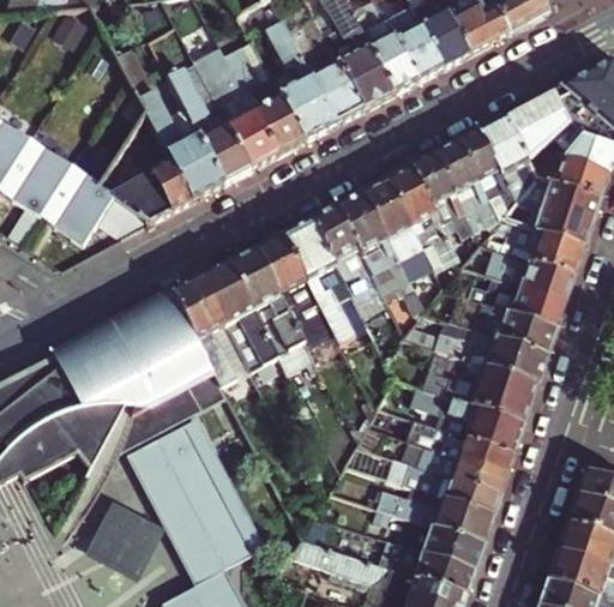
[(304,139),(336,122),(282,20),(271,0),(230,0),(239,14),(254,7),(286,65),(270,73),(271,77),(304,139)]
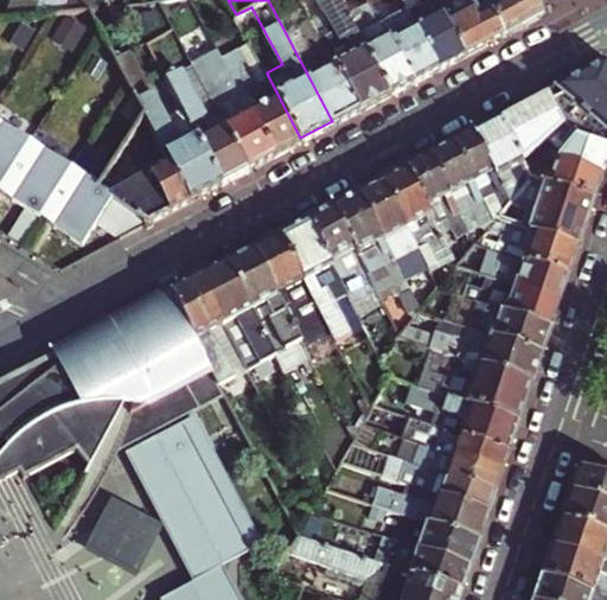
[(359,107),(391,89),(342,0),(302,0),(307,8),(325,42),(359,107)]
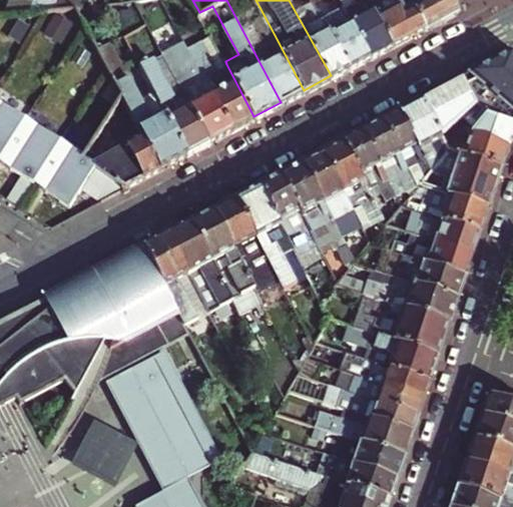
[(289,0),(331,75),(349,66),(323,17),(315,0),(312,0),(304,4),(303,2),(299,4),(297,0),(289,0)]
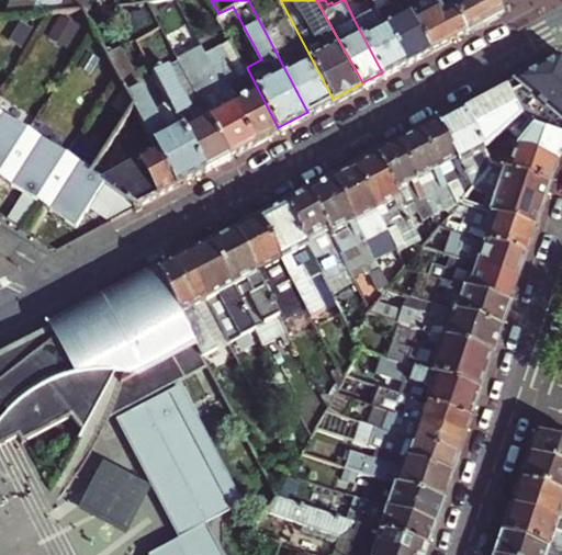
[(382,72),(406,59),(378,6),(374,0),(369,2),(368,0),(358,0),(364,12),(353,19),(382,72)]
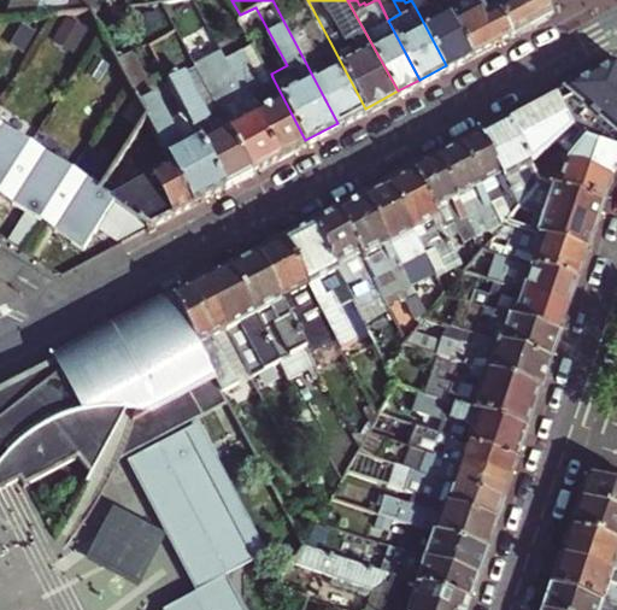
[(446,65),(471,52),(445,0),(427,0),(415,6),(446,65)]
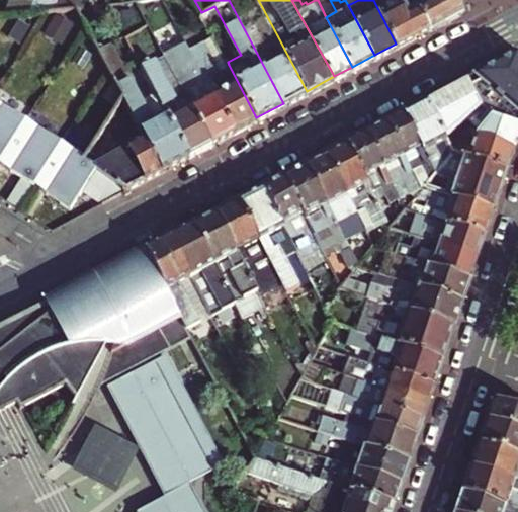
[(396,44),(419,31),(403,0),(373,0),(396,44)]
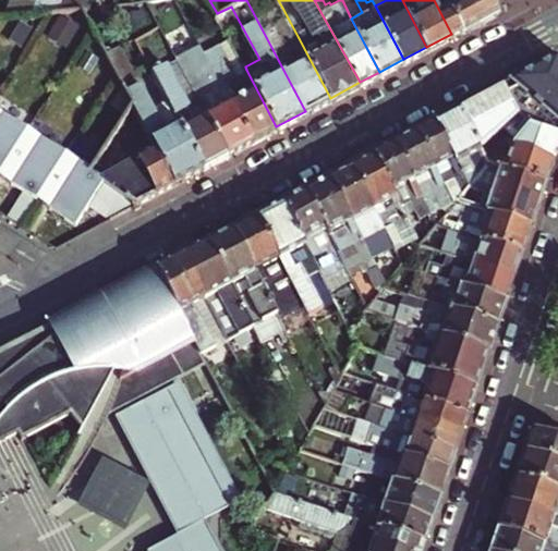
[(434,0),(451,34),(499,9),(498,0),(434,0)]
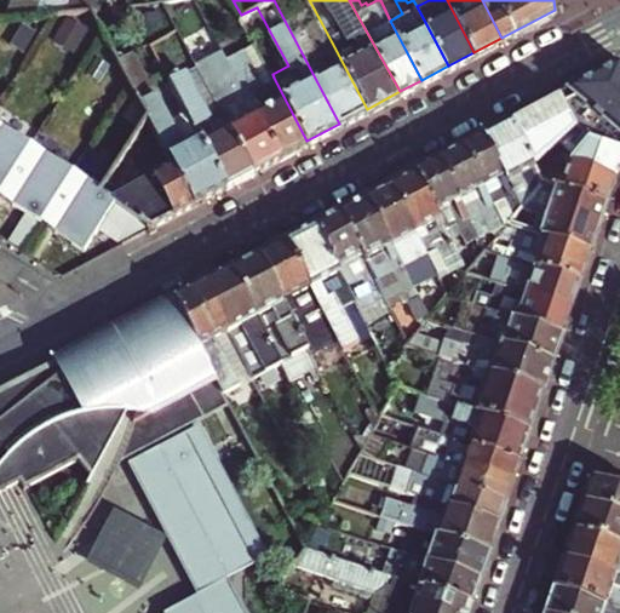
[(320,49),(332,43),(314,9),(300,15),(320,49)]
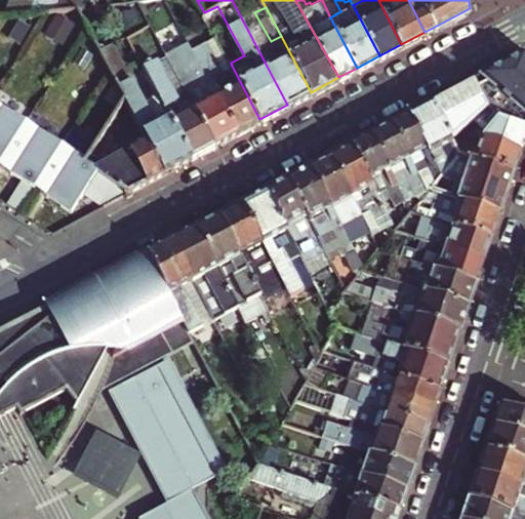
[(287,105),(311,92),(281,36),(271,41),(254,12),(250,14),(241,17),(287,105)]
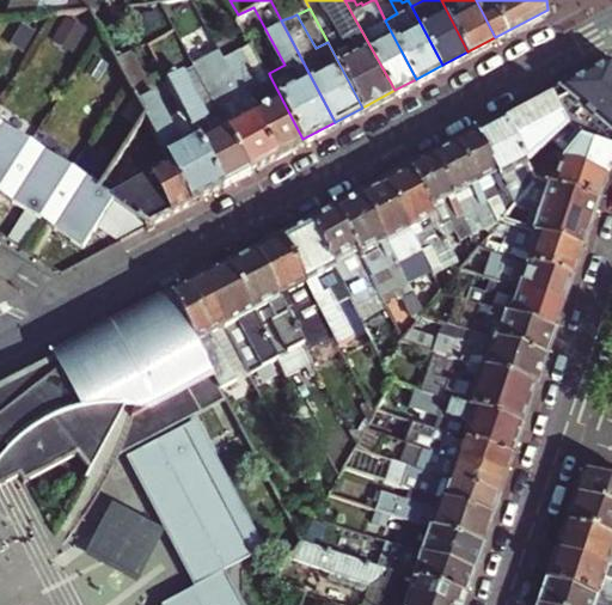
[(270,77),(269,73),(250,38),(240,43),(261,81),(270,77)]
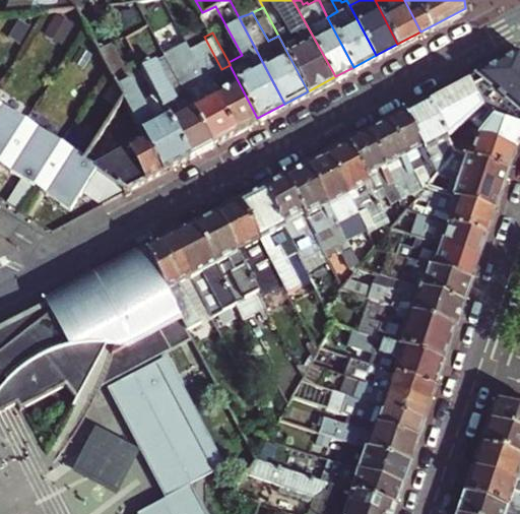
[(236,130),(257,118),(230,65),(221,69),(204,37),(191,44),(236,130)]
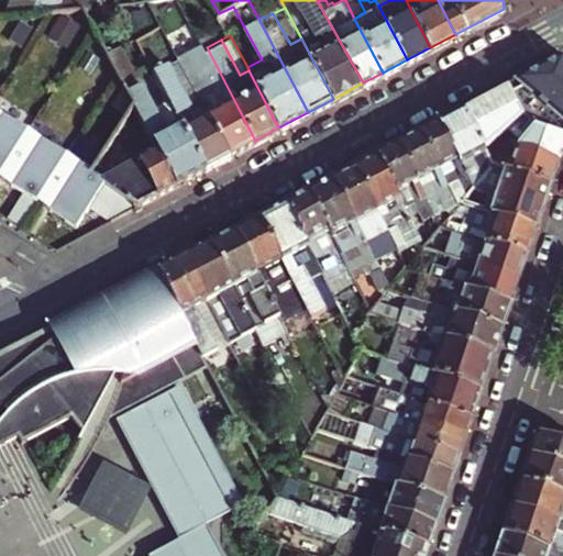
[(230,154),(255,141),(207,47),(181,60),(230,154)]
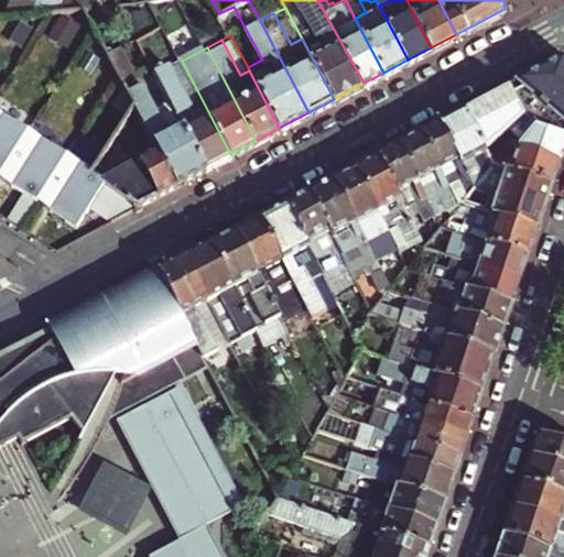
[(206,166),(230,154),(182,61),(179,54),(154,66),(170,97),(206,166)]
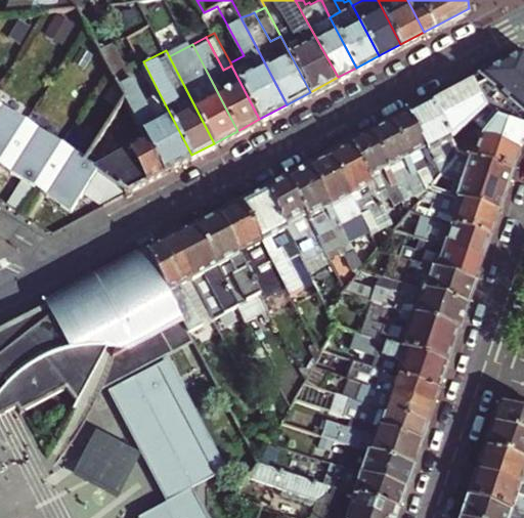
[(473,133),(520,148),(523,134),(523,51),(523,50),(449,89),(473,133)]
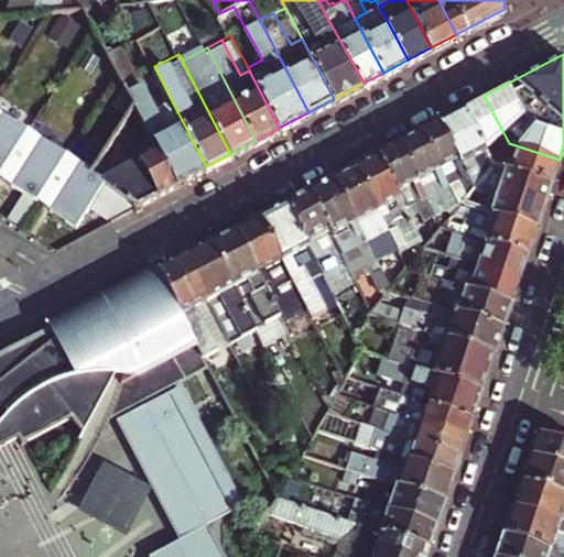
[(174,184),(206,166),(170,97),(155,105),(140,75),(125,83),(158,146),(174,184)]
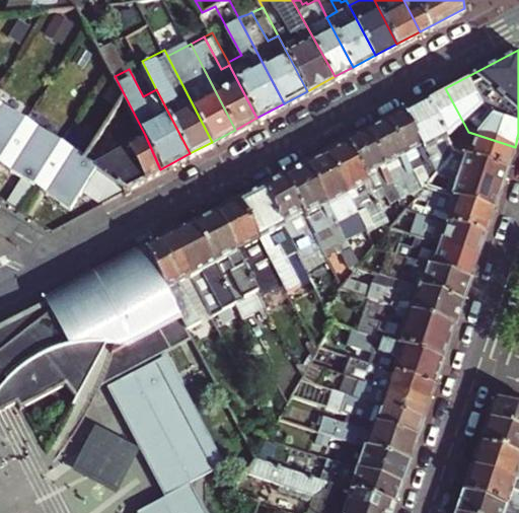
[(508,166),(515,147),(468,132),(445,88),(427,98),(454,148),(508,166)]
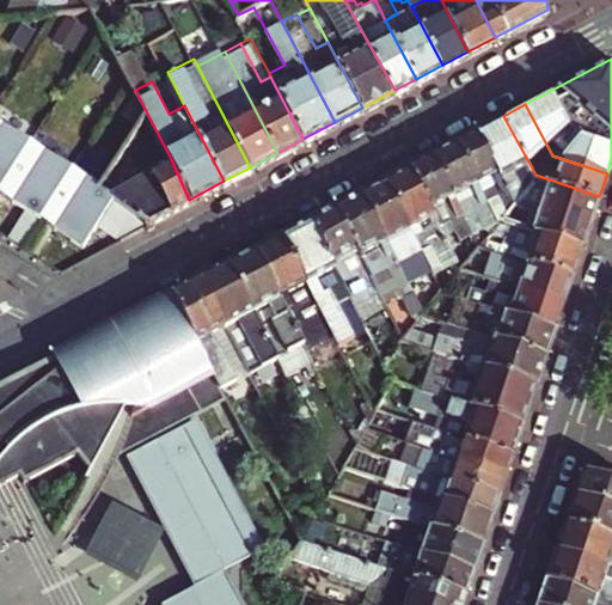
[(514,200),(536,175),(503,116),(477,129),(508,188),(514,200)]
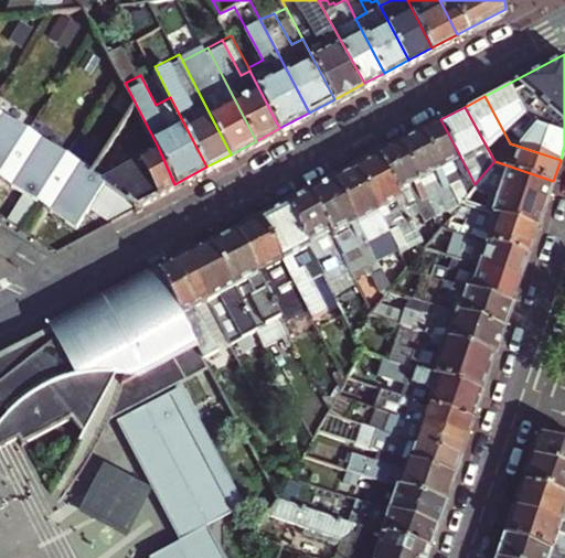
[(0,109),(0,169),(27,127),(0,109)]
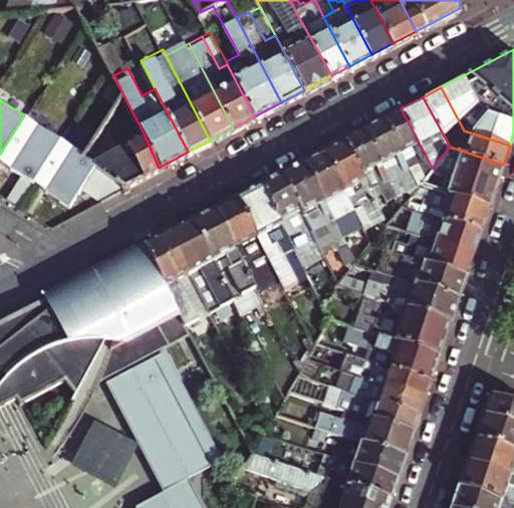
[(410,167),(427,158),(401,108),(383,117),(410,167)]
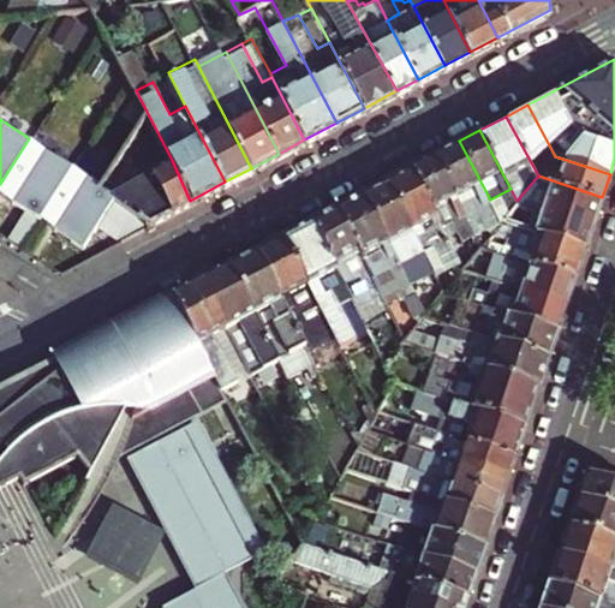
[(29,138),(0,184),(0,190),(25,207),(40,216),(72,165),(29,138)]
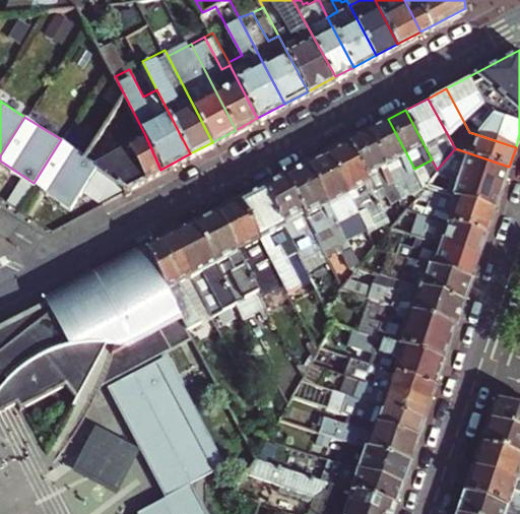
[(423,183),(414,169),(388,119),(368,130),(394,179),(403,174),(408,185),(411,189),(423,183)]
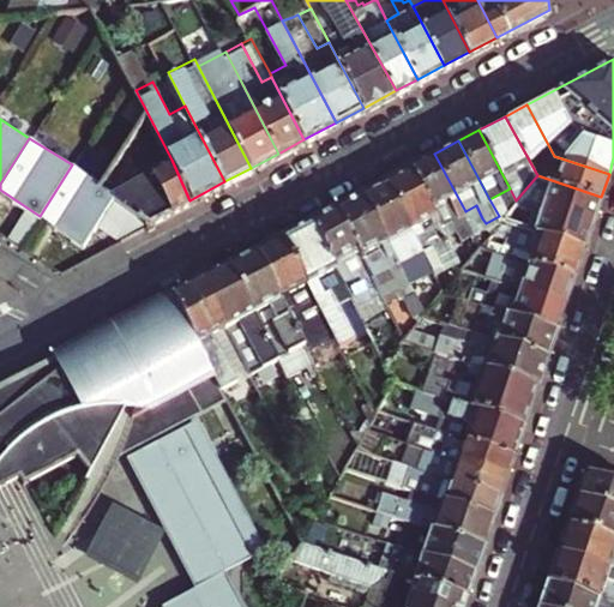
[(473,224),(465,211),(434,154),(410,166),(441,224),(452,218),(462,238),(475,230),(473,224)]
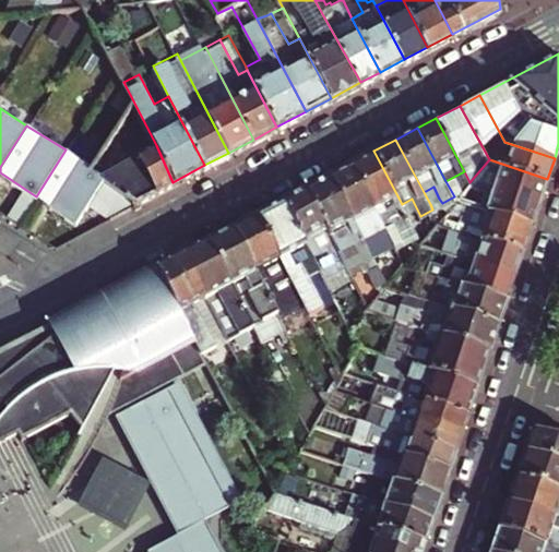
[(104,178),(135,201),(173,182),(156,145),(131,158),(99,176),(104,178)]
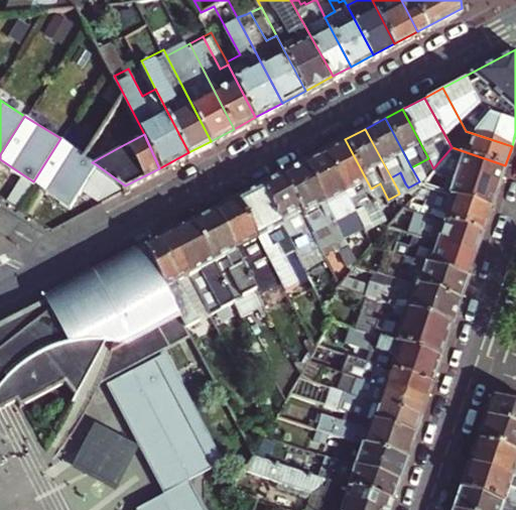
[(60,138),(33,181),(71,205),(83,184),(96,164),(92,162),(84,156),(85,154),(60,138)]
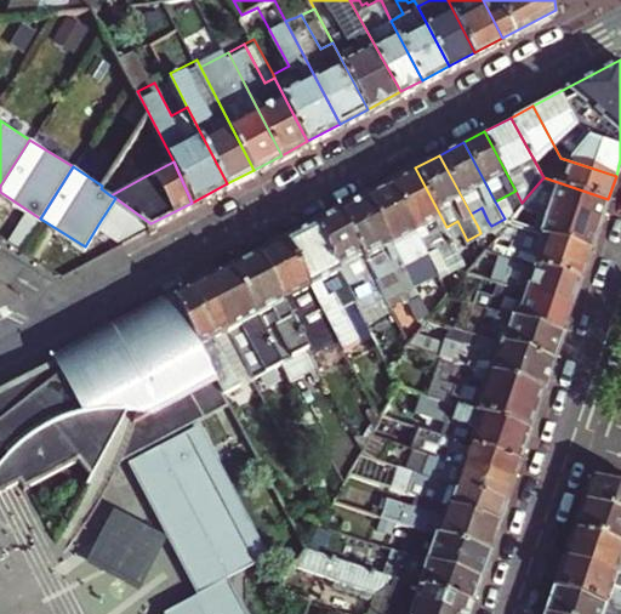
[(463,260),(446,227),(415,168),(391,181),(437,268),(455,259),(457,263),(463,260)]
